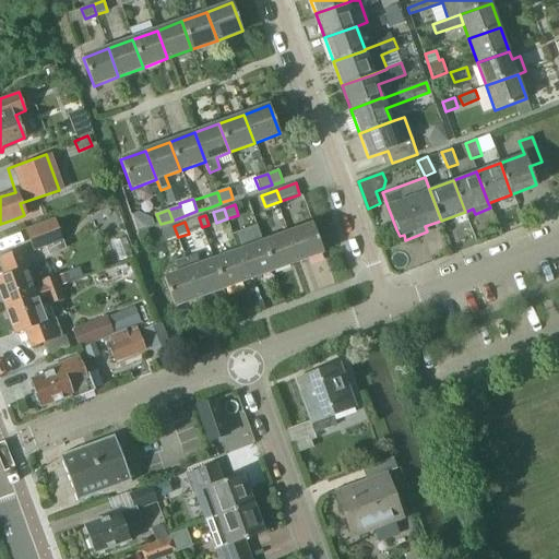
[(286,232),(297,261),(322,252),(311,223),(286,232)]
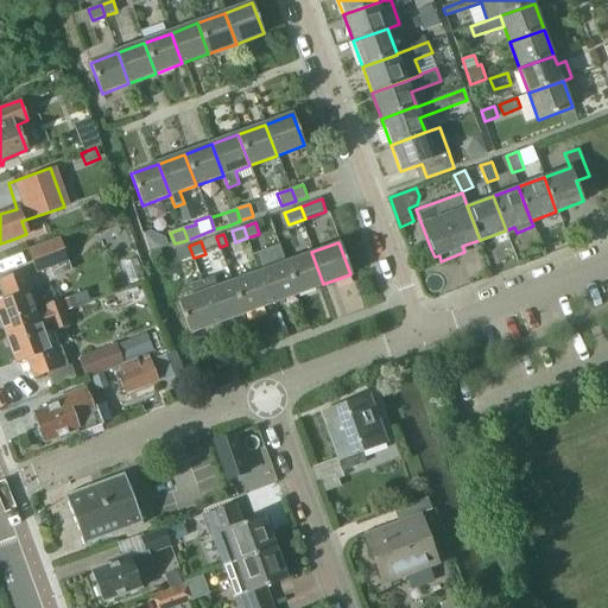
[(189,246),(178,249),(183,263),(194,258),(189,246)]
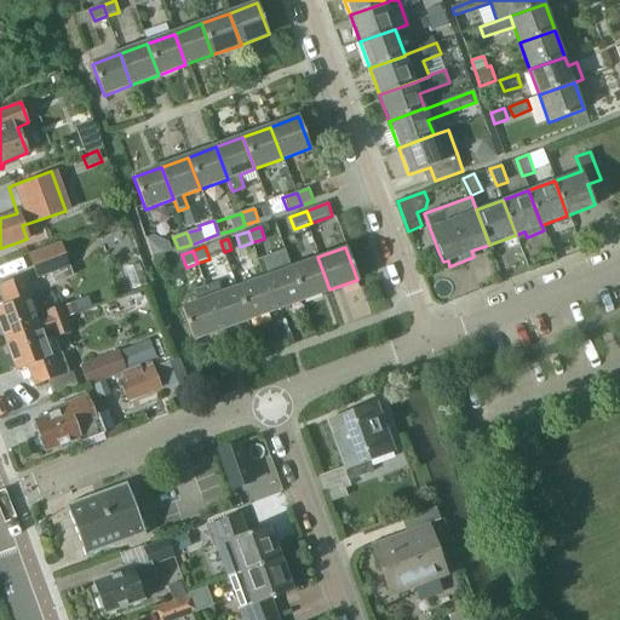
[(303,299),(329,290),(317,257),(291,267),(303,299)]
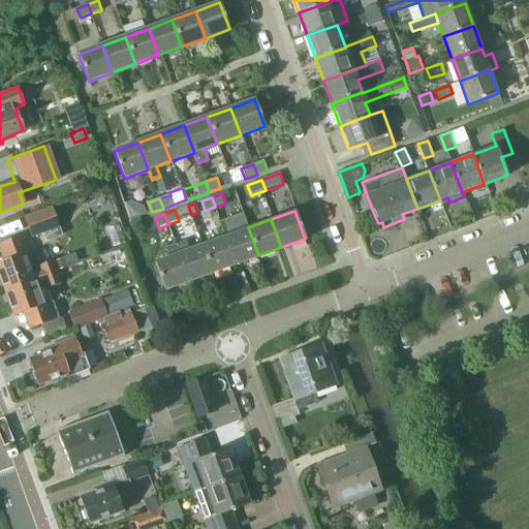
[(235,265),(258,255),(248,227),(224,237),(235,265)]
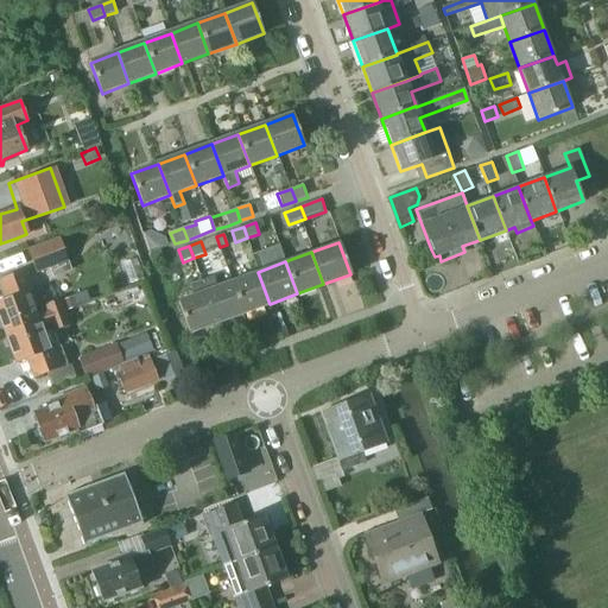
[(0,301),(0,322),(5,334),(65,311),(61,298),(45,304),(48,311),(36,315),(27,292),(35,290),(26,270),(0,279),(0,287),(5,299),(0,301)]
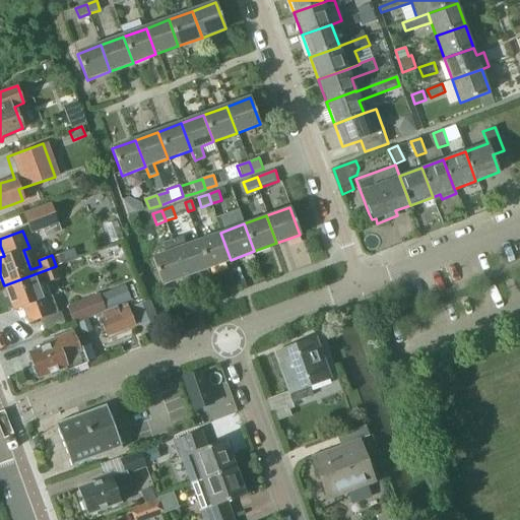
[(208,268),(231,260),(220,233),(198,241),(208,268)]
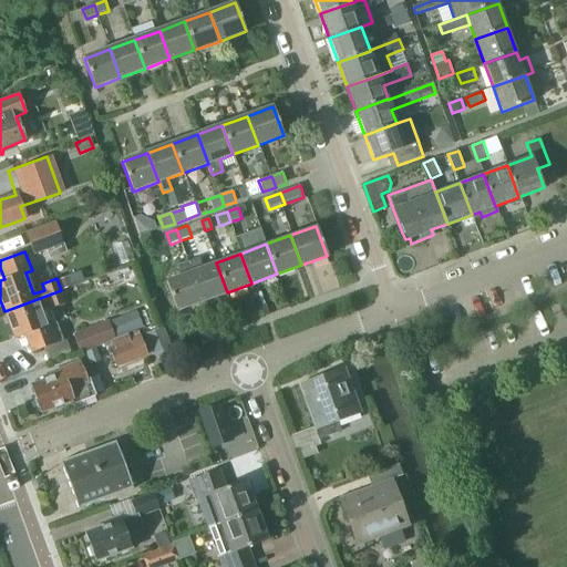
[(198,259),(188,263),(192,271),(203,301),(227,292),(216,263),(202,268),(198,259)]
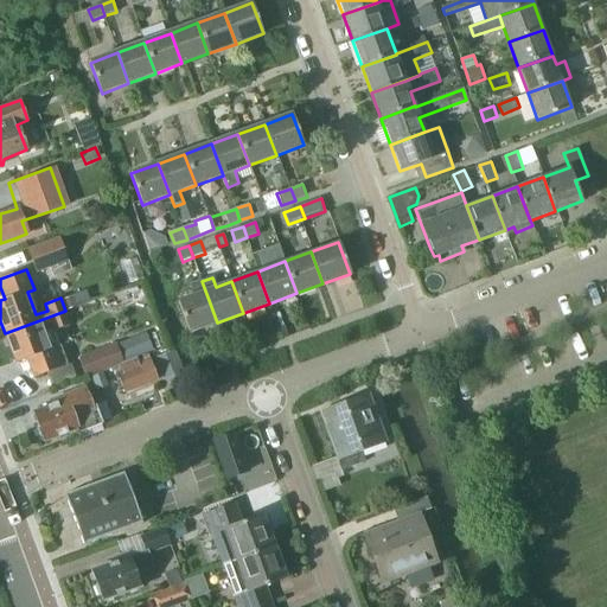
[(193,295),(177,301),(189,333),(217,323),(205,291),(202,281),(191,286),(193,295)]
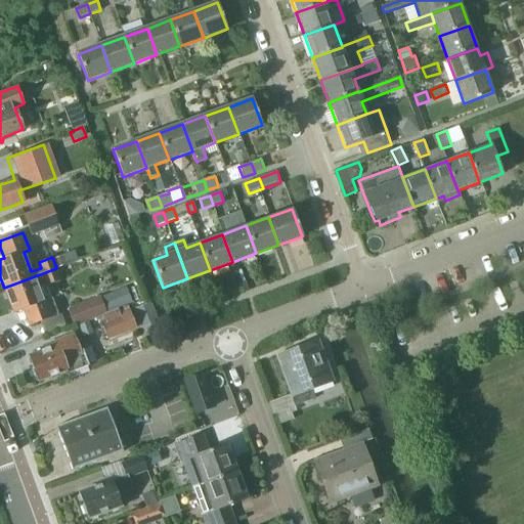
[(13,313),(24,310),(30,326),(59,316),(52,298),(42,302),(35,281),(44,277),(47,286),(60,280),(56,268),(4,288),(13,313)]
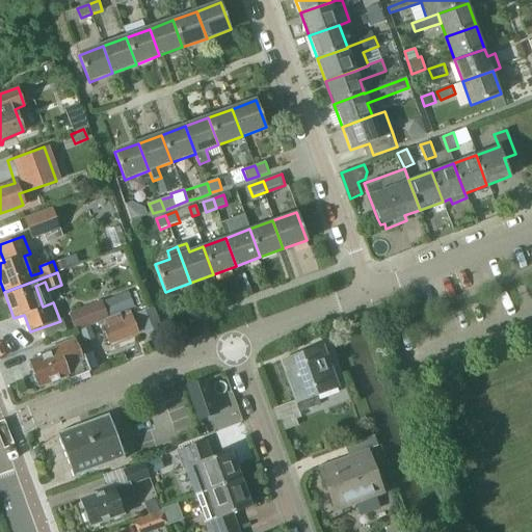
[(121,312),(115,297),(103,301),(108,317),(121,312)]
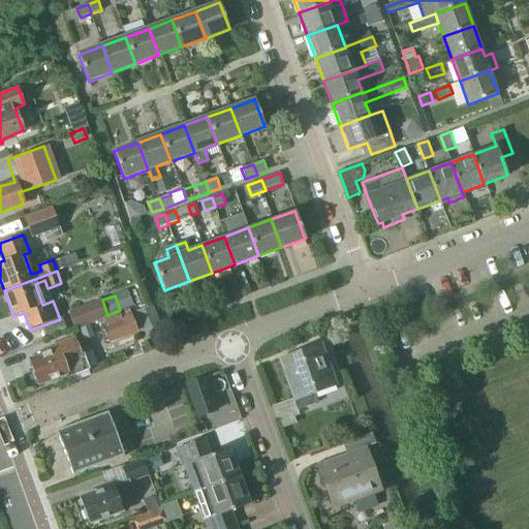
[(100,299),(68,312),(75,329),(106,316),(100,299)]
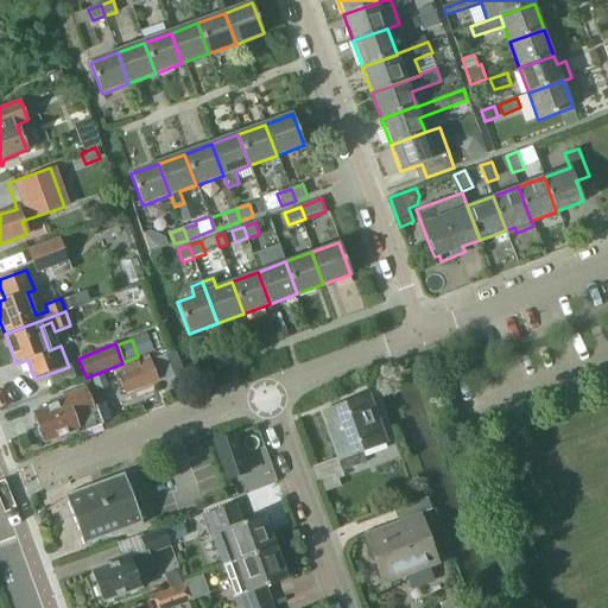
[(137,359),(120,366),(121,369),(116,371),(126,393),(157,380),(149,359),(138,362),(137,359)]
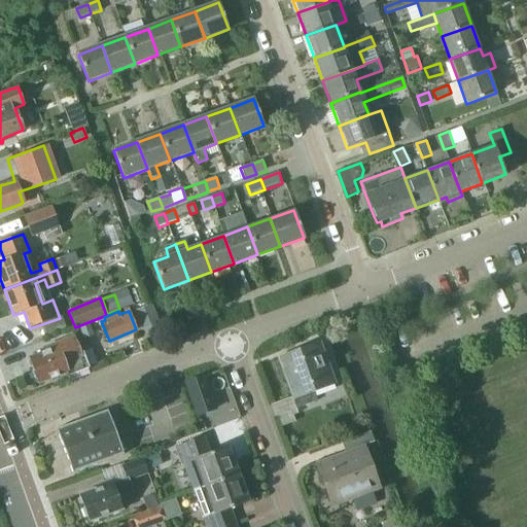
[(45,352),(29,358),(33,367),(32,372),(34,379),(37,381),(38,384),(67,373),(68,376),(89,367),(82,352),(79,353),(75,341),(58,347),(57,345),(44,350),(45,352)]
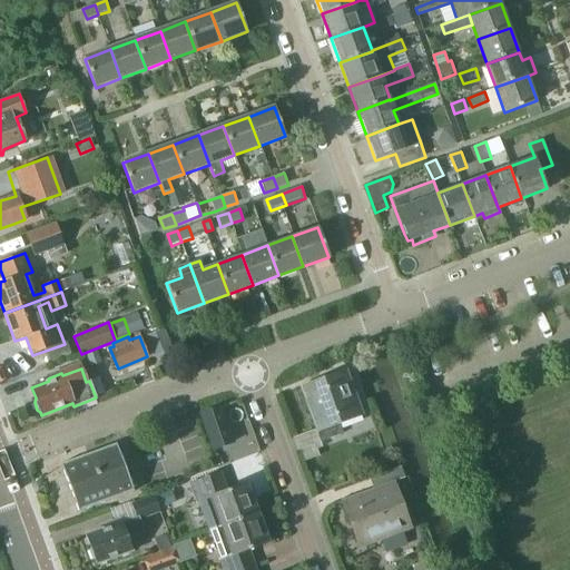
[(316,430),(293,439),(302,463),(320,457),(317,450),(324,448),(322,442),(343,433),(340,425),(364,415),(345,370),(301,389),(316,430)]
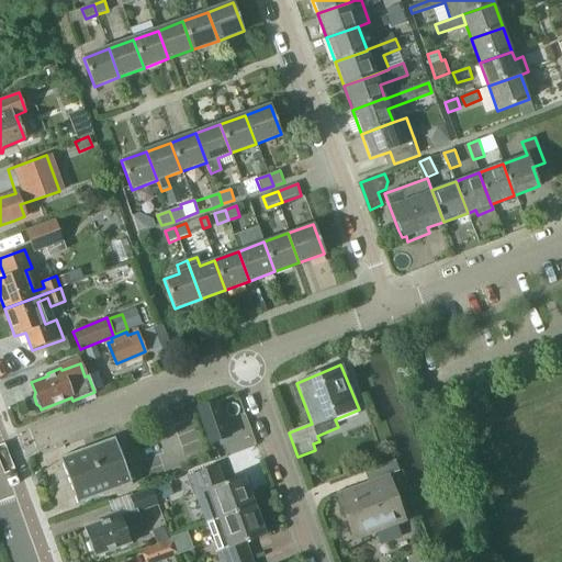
[(199,408),(211,444),(229,437),(217,402),(199,408)]
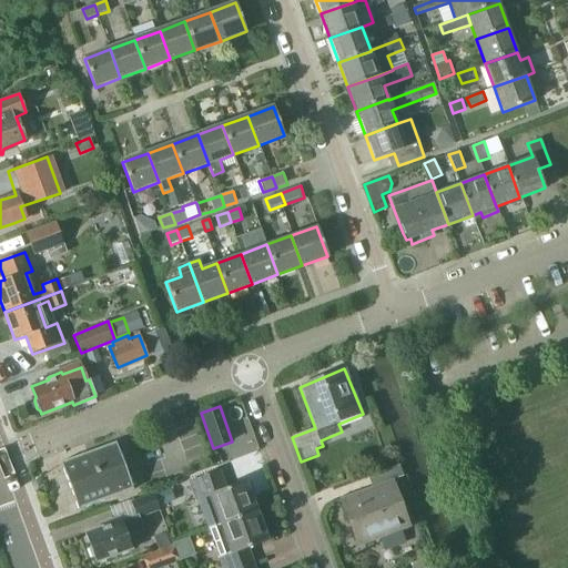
[(78,510),(132,490),(114,443),(60,463),(78,510)]
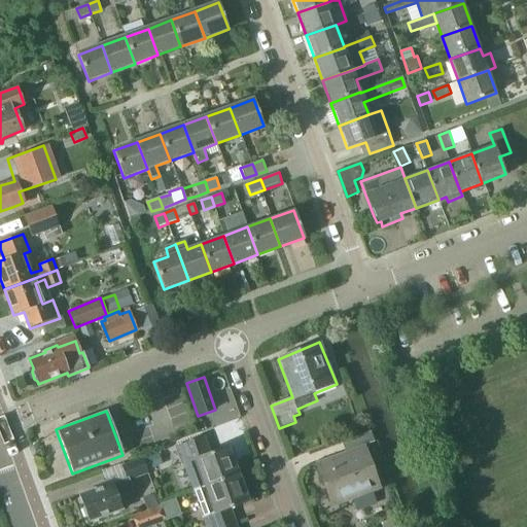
[(202,438),(175,448),(181,465),(183,464),(194,491),(195,490),(199,489),(205,486),(236,476),(226,448),(208,455),(202,438)]
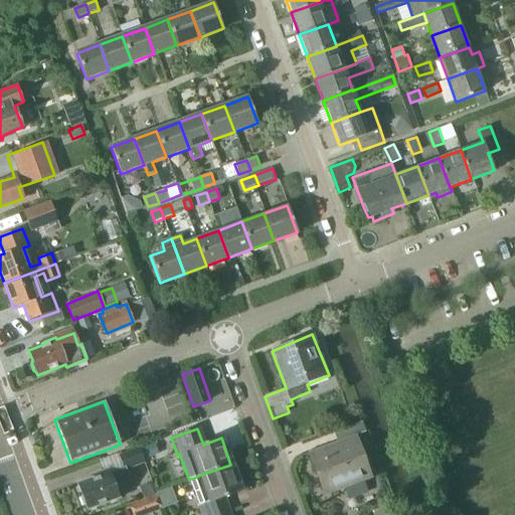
[(341,488),(370,477),(355,436),(308,453),(324,496),(342,489),(341,488)]
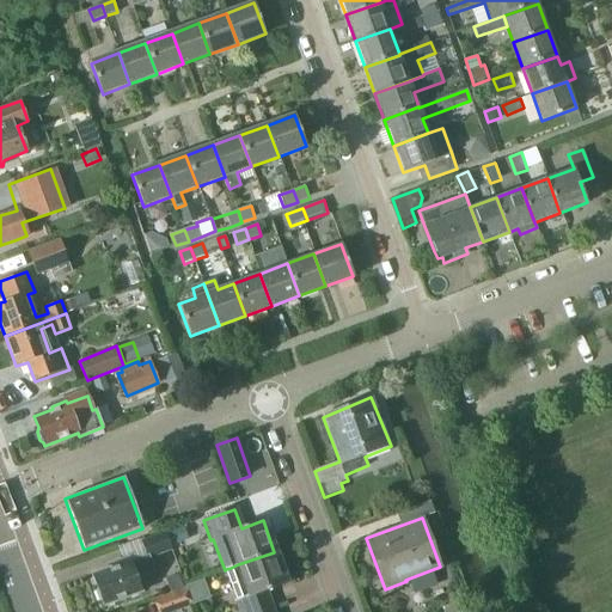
[(189,539),(184,526),(167,532),(172,545),(189,539)]
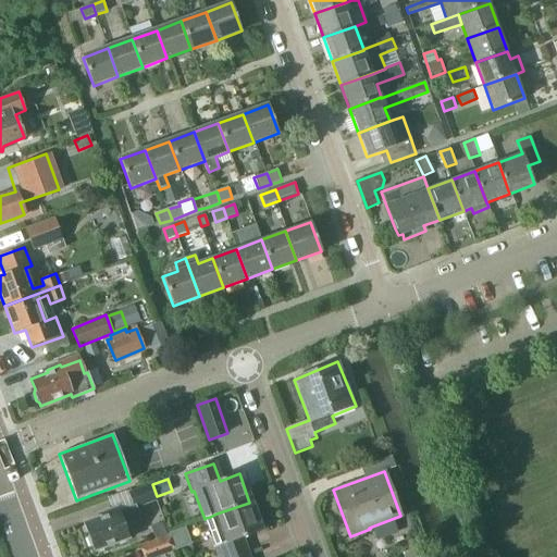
[(150,484),(130,492),(135,507),(156,499),(156,497),(150,484)]
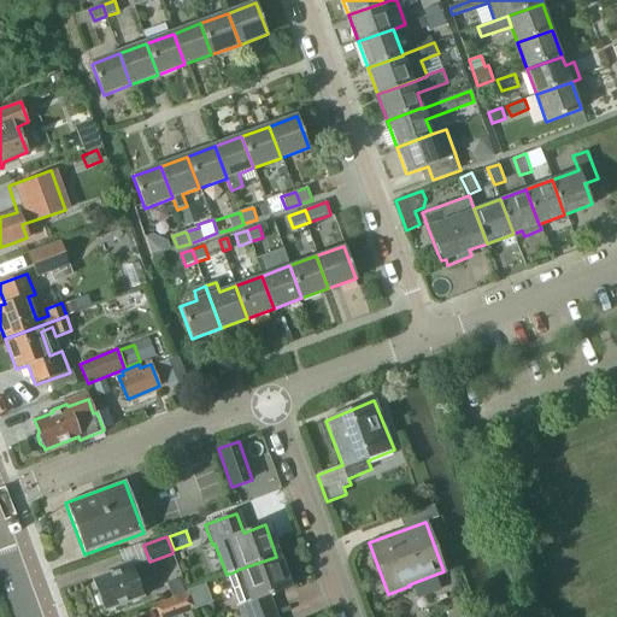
[(233,573),(228,574),(239,605),(235,606),(239,616),(272,616),(275,616),(268,595),(288,588),(276,557),(240,569),(233,573)]
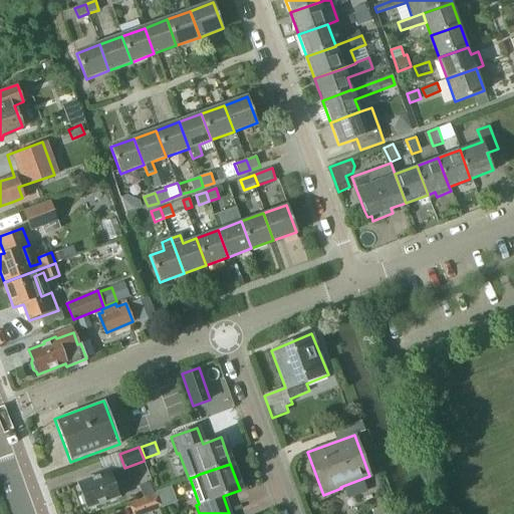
[(129,480),(124,470),(123,467),(108,473),(106,469),(104,470),(91,475),(93,478),(77,484),(87,508),(117,497),(113,486),(129,480)]
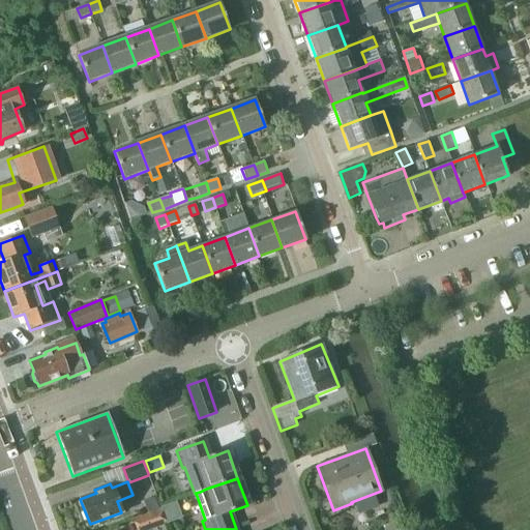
[(160,508),(133,519),(137,529),(150,529),(167,524),(160,508)]
